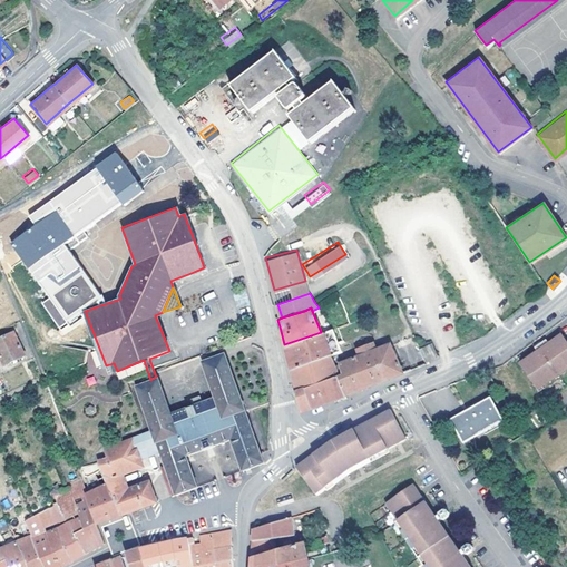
[(28,323),(38,318),(32,310),(22,314),(28,323)]
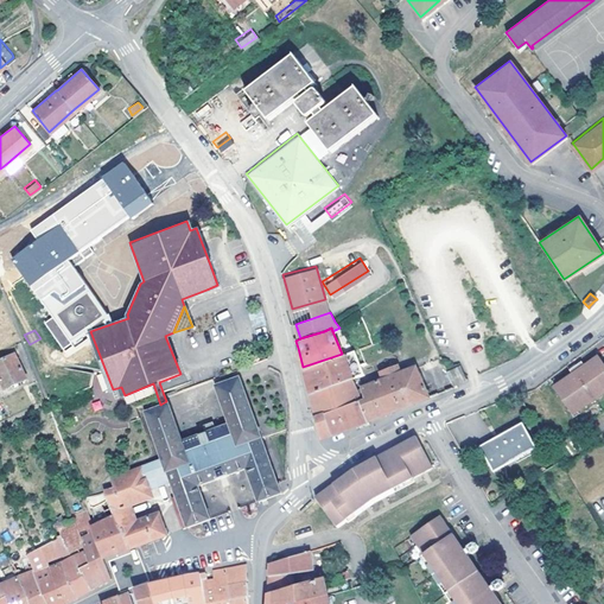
[(362,355),(366,362),(379,356),(372,341),(358,347),(362,355)]
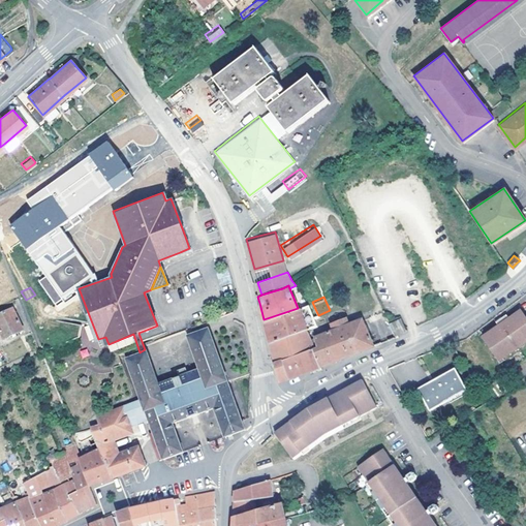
[(306,328),(316,325),(313,316),(311,311),(308,304),(298,308),(264,319),(266,328),(270,341),(306,328)]
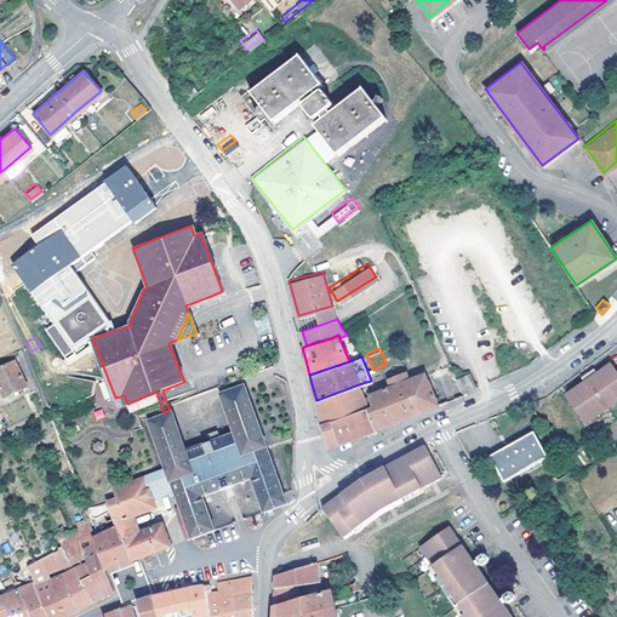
[(0,386),(4,393),(26,382),(13,359),(0,365),(0,386)]
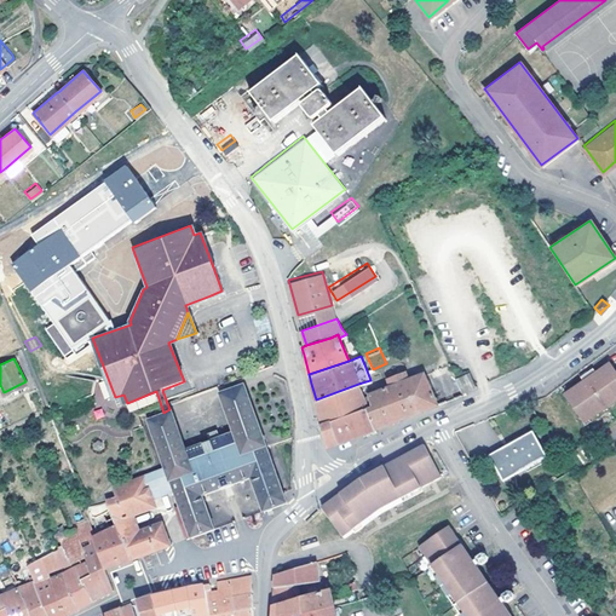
[(615,396),(615,370),(610,361),(598,369),(594,364),(581,374),(585,379),(573,386),(566,391),(571,399),(580,412),(585,419),(592,414),(615,396)]
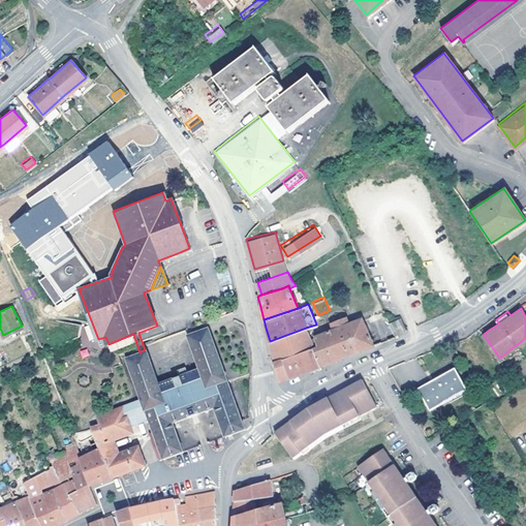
[(316,345),(312,347),(319,365),(347,354),(349,353),(376,343),(373,337),(370,338),(361,317),(314,337),(316,345)]
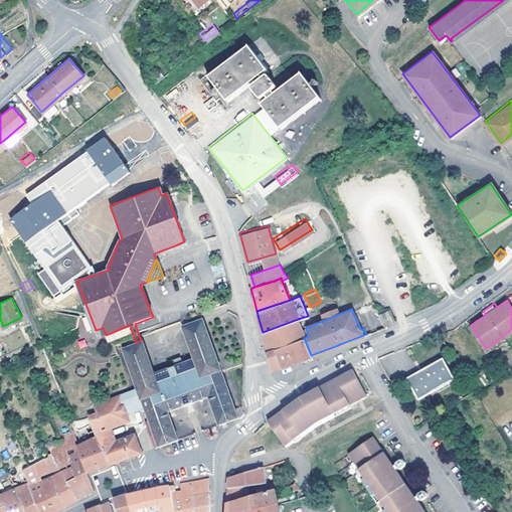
[(389,309),(378,314),(384,325),(395,320),(389,309)]
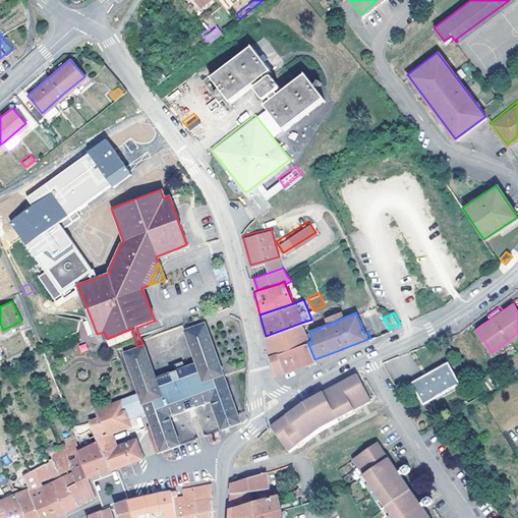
[(142,344),(137,347),(123,351),(138,392),(94,408),(97,416),(89,419),(92,426),(95,433),(98,440),(111,468),(142,457),(134,438),(116,444),(111,432),(130,423),(127,416),(124,409),(142,403),(146,410),(160,450),(170,446),(180,443),(169,414),(210,399),(221,427),(240,420),(237,411),(224,373),(207,328),(204,322),(185,329),(195,359),(181,364),(175,367),(157,373),(146,344),(142,344)]
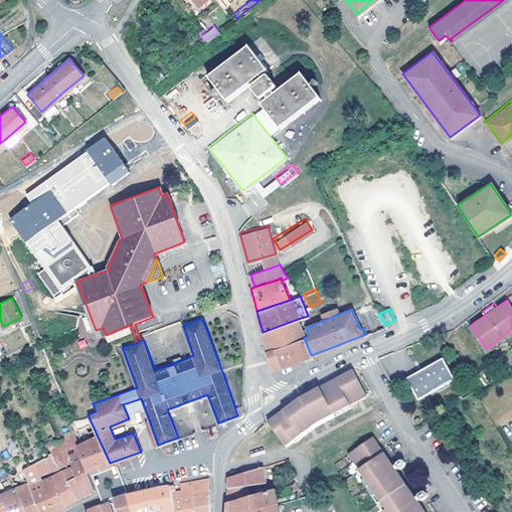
[(304,338),(298,319),(263,332),(265,341),(266,344),(268,352),(304,338)]
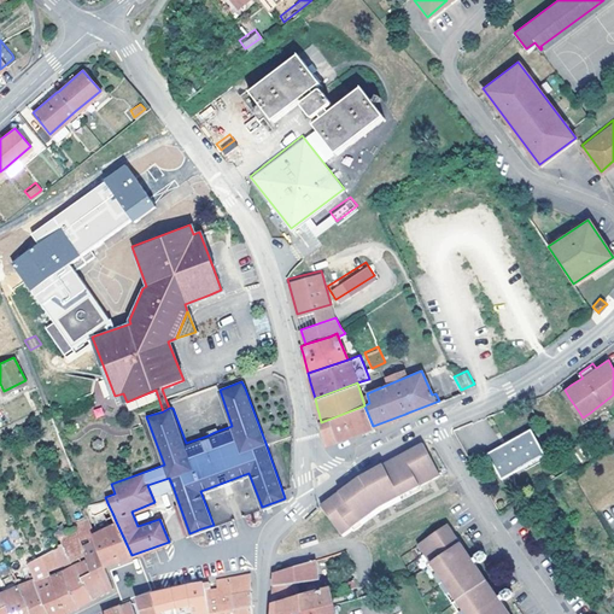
[(566,401),(569,398),(565,390),(571,385),(569,382),(559,391),(566,401)]
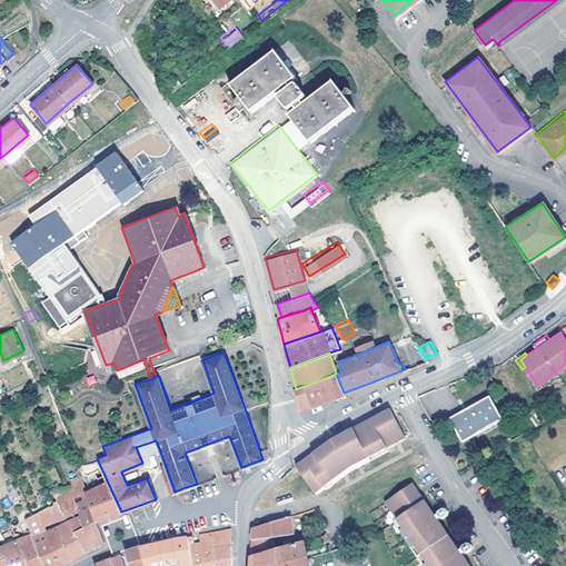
[(109,373),(117,370),(113,363),(106,365),(109,373)]
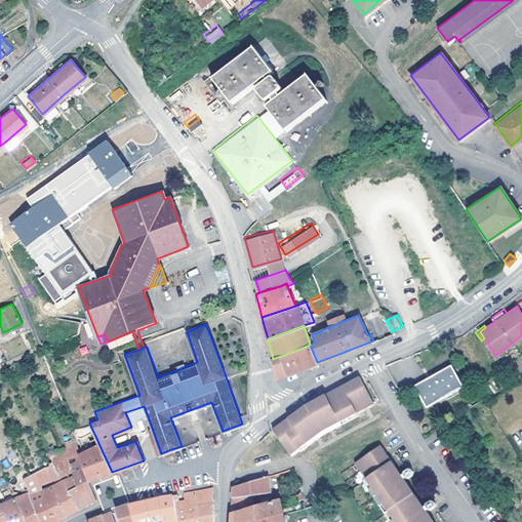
[(317,362),(310,345),(273,359),(274,366),(277,377),(303,368),(317,362)]
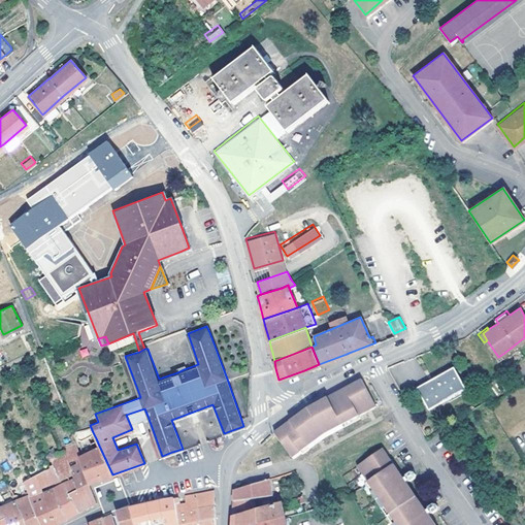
[(498,357),(494,351),(491,352),(497,361),(506,355),(504,353),(498,357)]
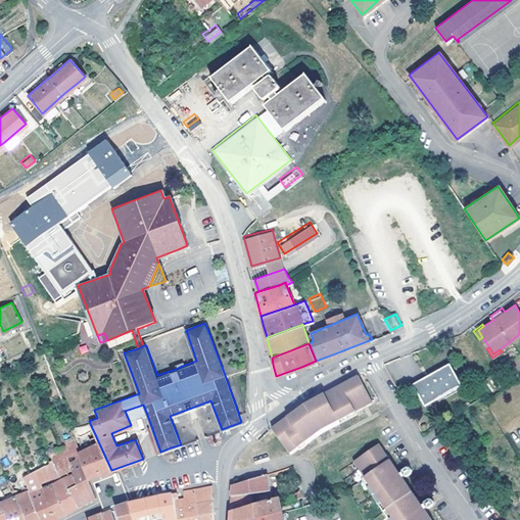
[(411,383),(423,404),(461,383),(448,362),(411,383)]
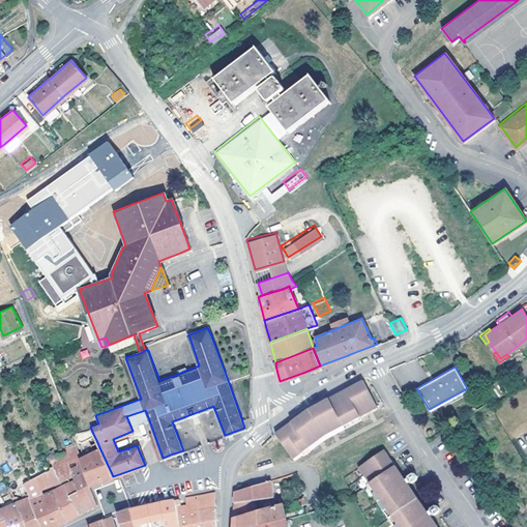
[(284,420),(276,428),(297,449),(301,445),(321,427),(351,415),(356,413),(376,405),(363,376),(355,379),(322,392),(308,399),(300,405),(289,415),(284,420)]
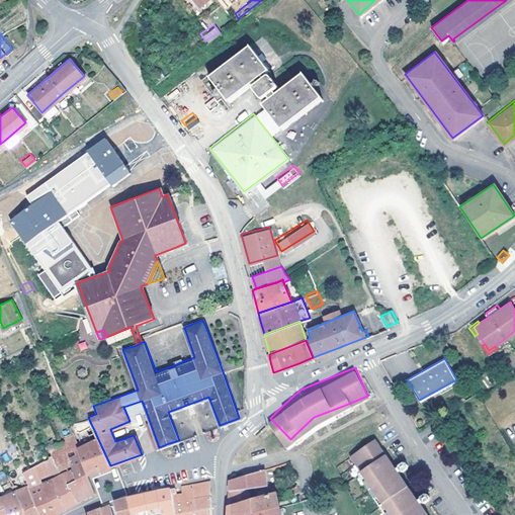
[(350,408),(348,404),(343,406),(314,417),(316,421),(350,408)]
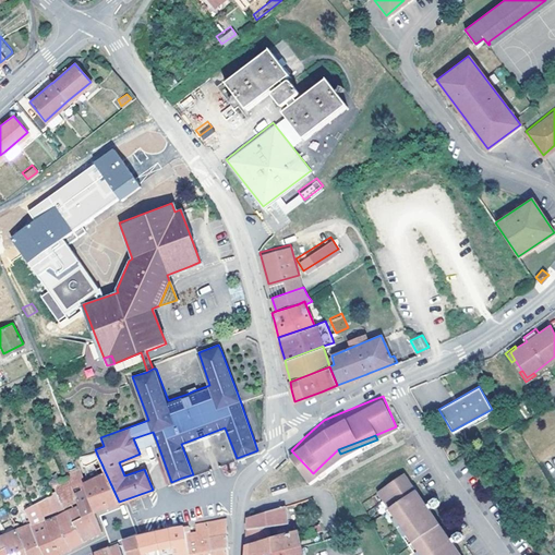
[(98,457),(95,449),(77,455),(81,463),(91,460),(98,457)]
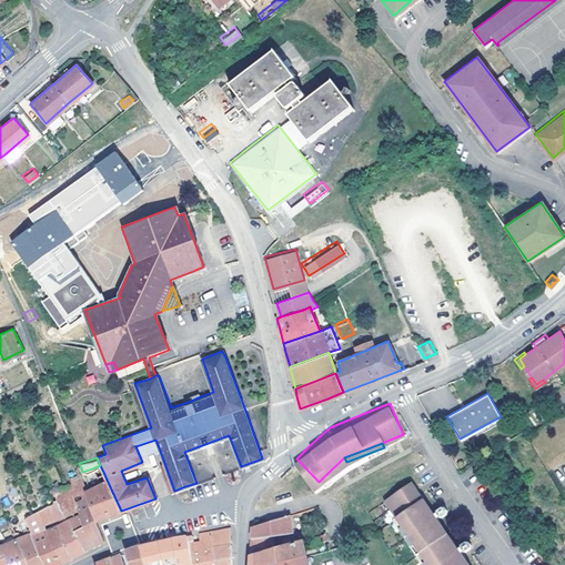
[(346,462),(344,457),(323,477),(328,481),(346,462)]
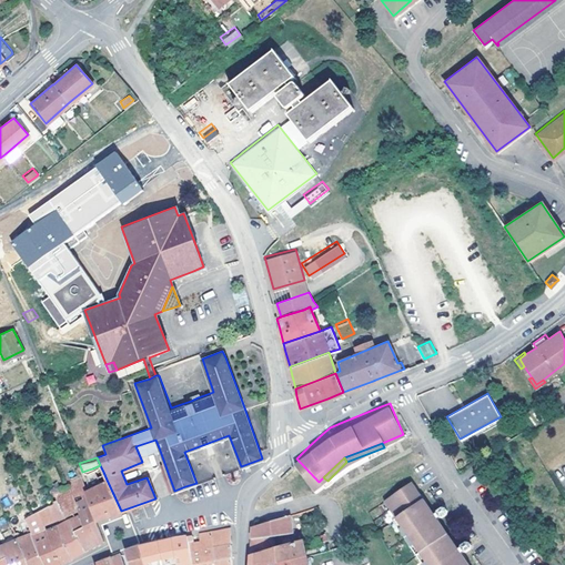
[(96,475),(103,472),(100,465),(92,468),(96,475)]
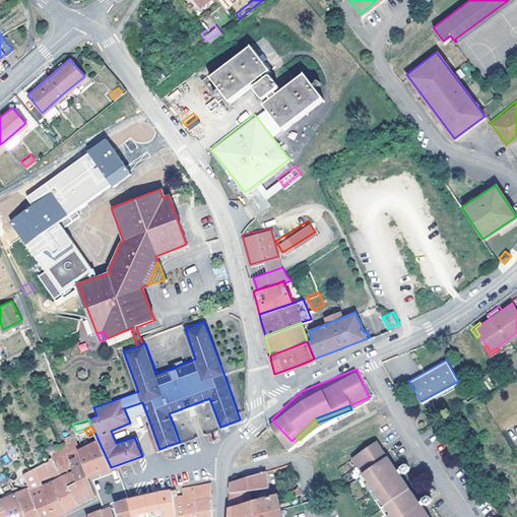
[(71,483),(80,502),(87,498),(93,495),(86,476),(76,449),(79,448),(73,434),(60,439),(62,443),(64,448),(71,465),(73,469),(77,480),(71,483)]
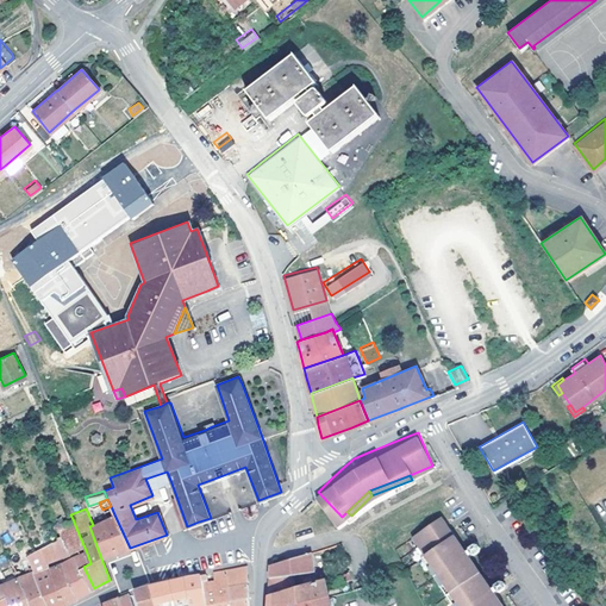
[(507,605),(505,600),(501,592),(498,588),(479,553),(476,549),(468,533),(455,510),(424,528),(429,537),(435,548),(443,562),(456,587),(466,605),(507,605)]
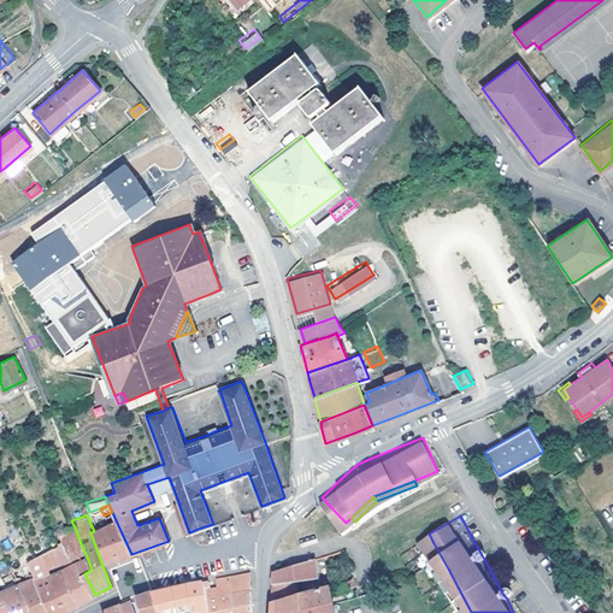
[(90,532),(102,565),(116,560),(131,554),(116,520),(94,531),(90,532)]
